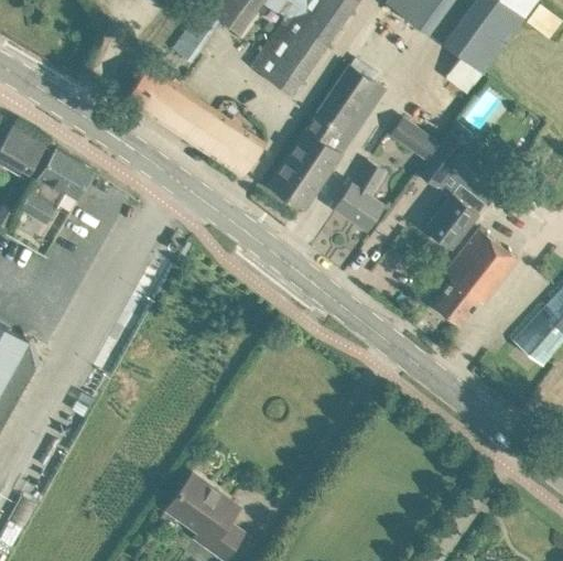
[(209,0),(173,50),(188,61),(218,20),(240,35),(263,6),(283,20),(251,64),(292,94),(360,0),(209,0)]
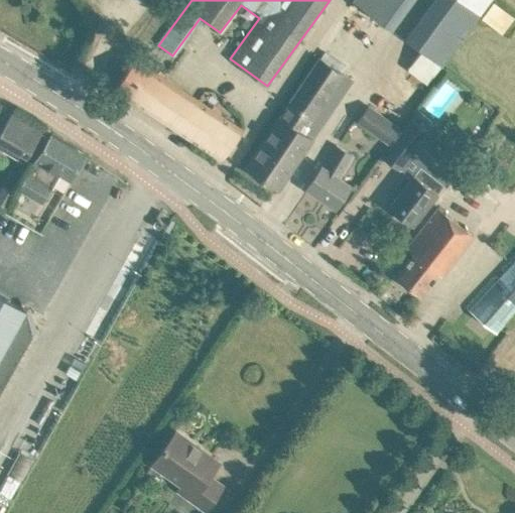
[(393,31),(415,0),(356,0),(354,3),(393,31)]
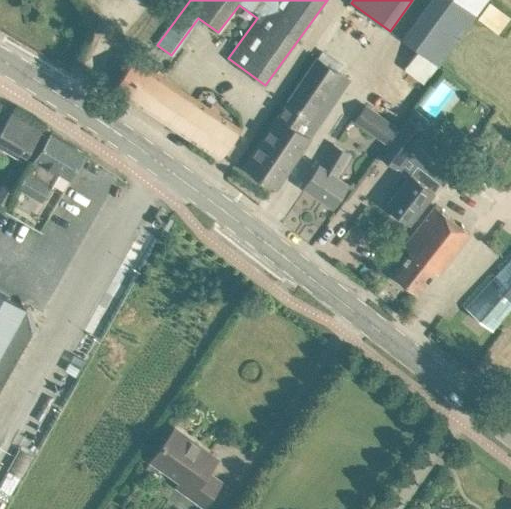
[(432,0),(403,41),(420,54),(406,73),(424,87),(487,0),(432,0)]
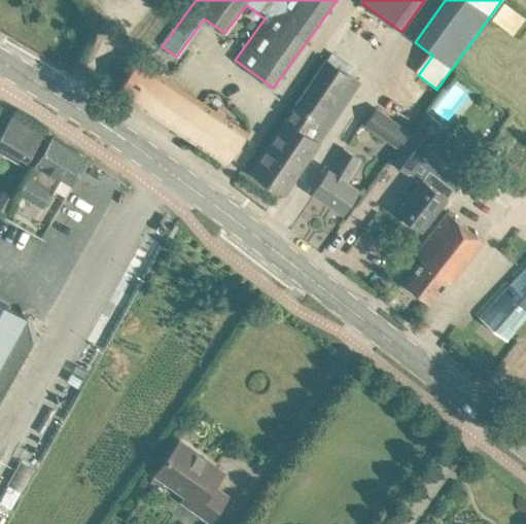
[(525,20),(505,4),(492,20),(514,37),(525,22),(525,20)]
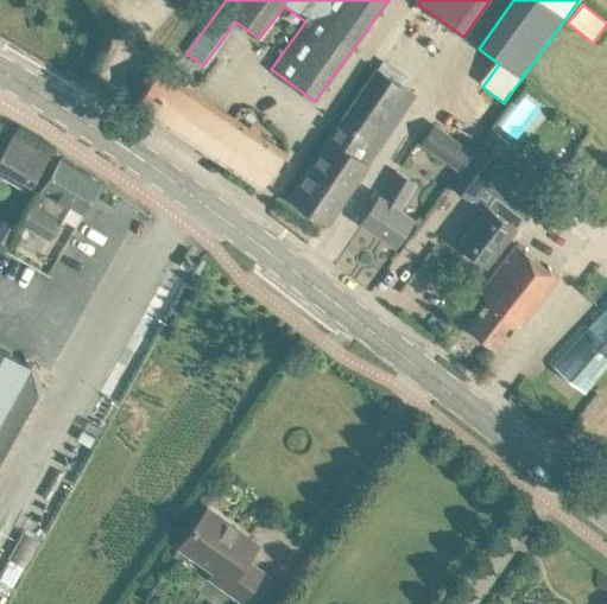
[(378,71),(332,141),(291,201),(329,226),(368,166),(352,156),(358,146),(364,150),(404,89),(378,71)]
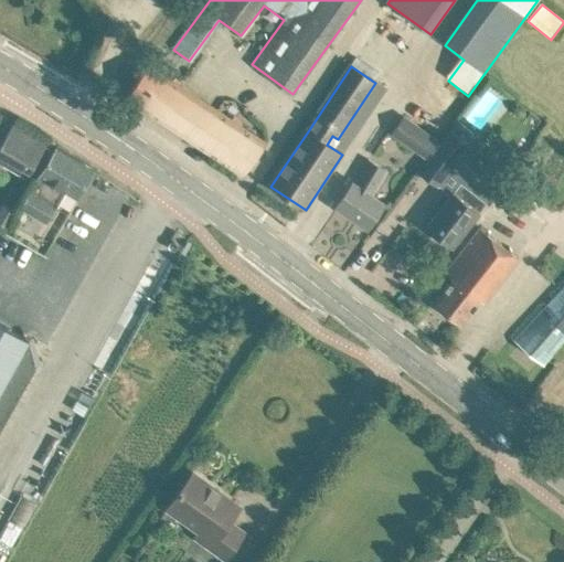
[(182,88),(160,122),(194,145),(244,177),(267,145),(217,112),(182,88)]
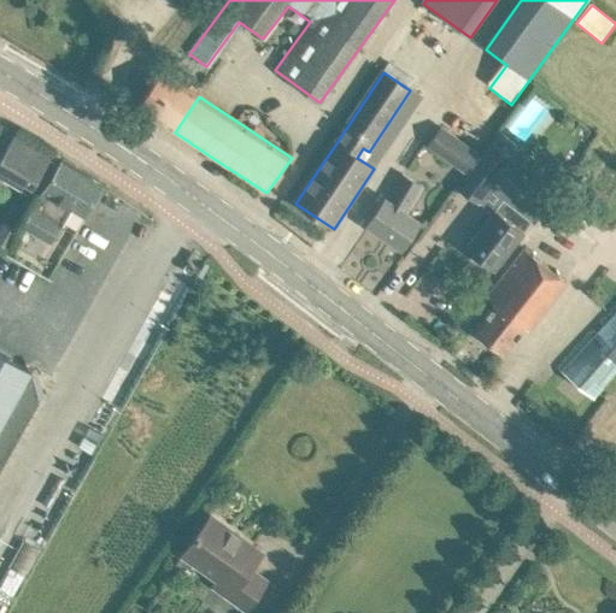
[(481,158),(444,131),(430,149),(467,177),(481,158)]
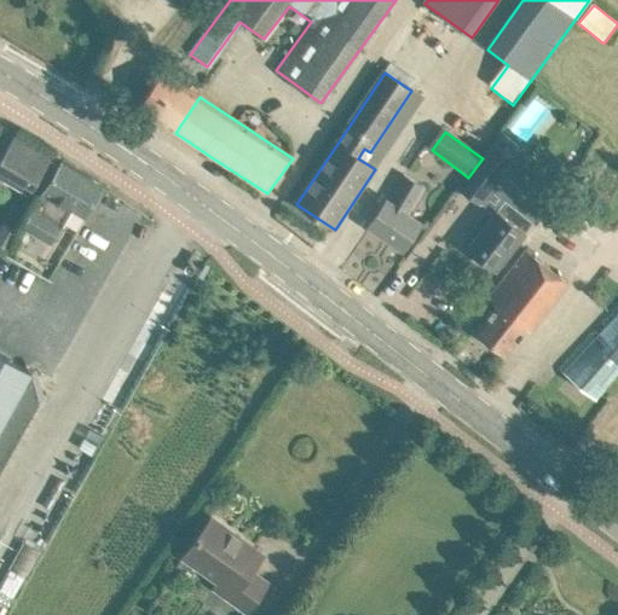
[(0,183),(28,199),(52,160),(15,138),(0,163),(0,183)]
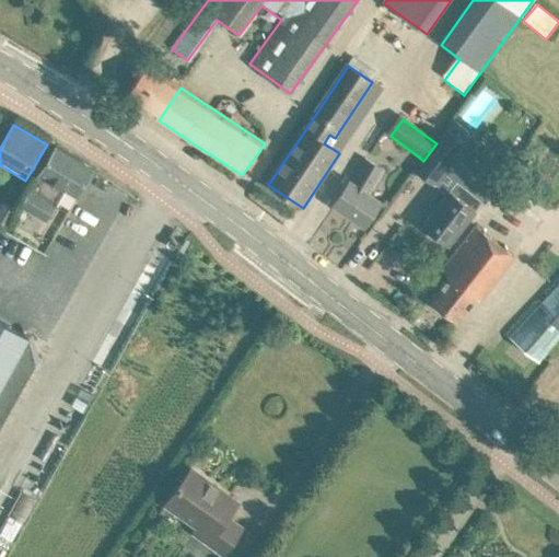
[(433,187),(466,146),(449,132),(416,174),(433,187)]
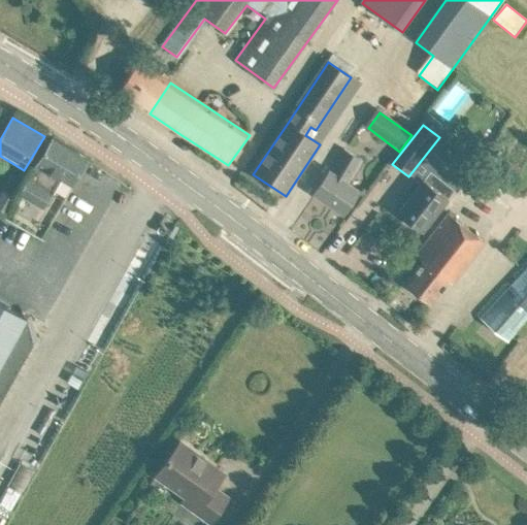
[(72,188),(88,162),(53,141),(38,166),(37,165),(20,195),(43,209),(53,195),(51,194),(59,179),(72,188)]
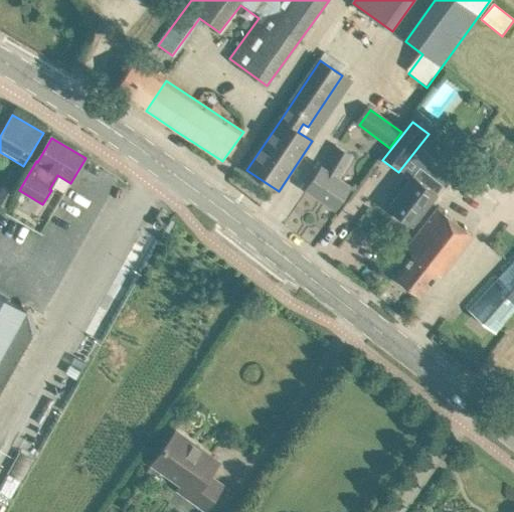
[(338,182),(354,158),(337,148),(323,171),(322,170),(308,190),(336,209),(349,189),(338,182)]
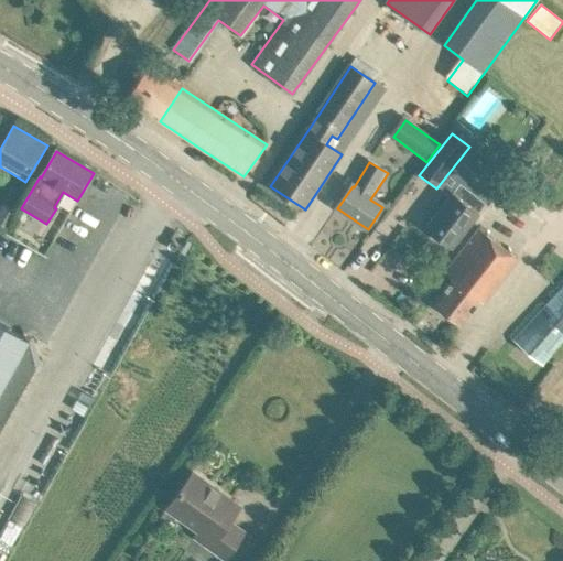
[(551,171),(541,184),(554,193),(562,182),(562,180),(551,171)]
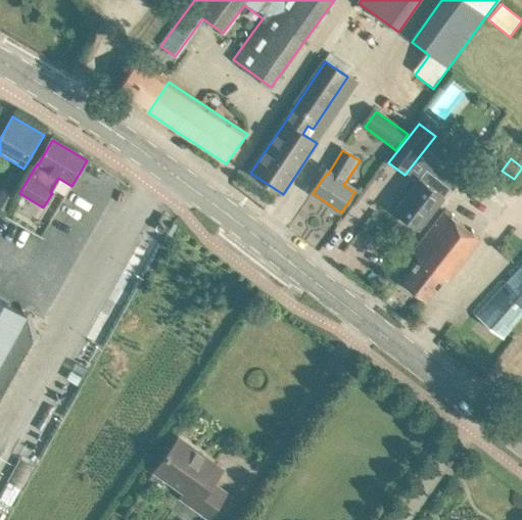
[(413,226),(419,231),(451,190),(427,171),(394,211),(400,217),(400,222),(408,228),(413,226)]
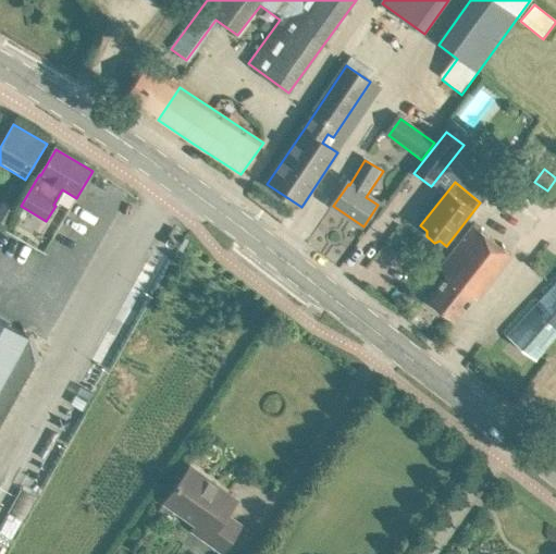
[(477,299),(510,257),(473,228),(440,271),(447,278),(430,300),(455,321),(473,297),(477,299)]
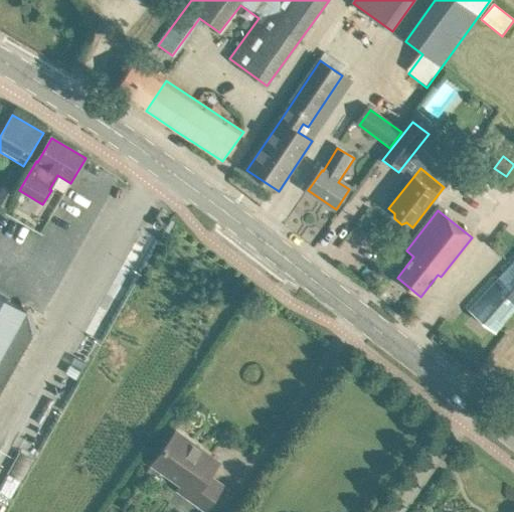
[(513,258),(469,313),(496,334),(509,319),(513,313),(513,258)]
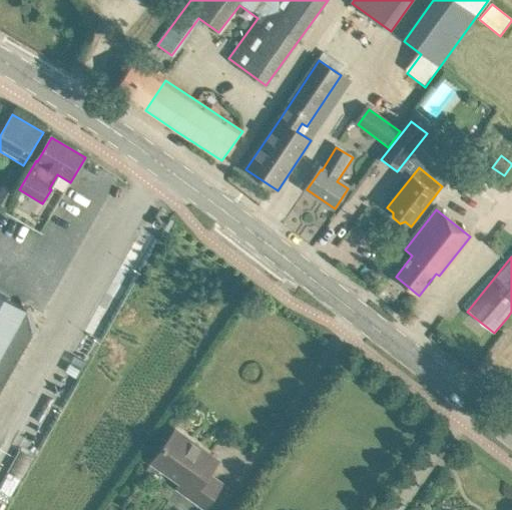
[(0,392),(33,334),(30,332),(32,329),(28,316),(25,314),(26,311),(0,295),(0,392)]
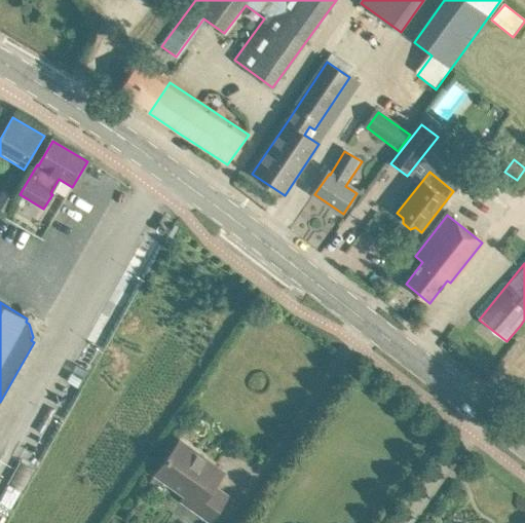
[(214,487),(224,474),(203,459),(203,460),(194,454),(195,453),(180,442),(156,475),(199,506),(194,512),(209,522),(211,522),(228,497),(214,487)]
